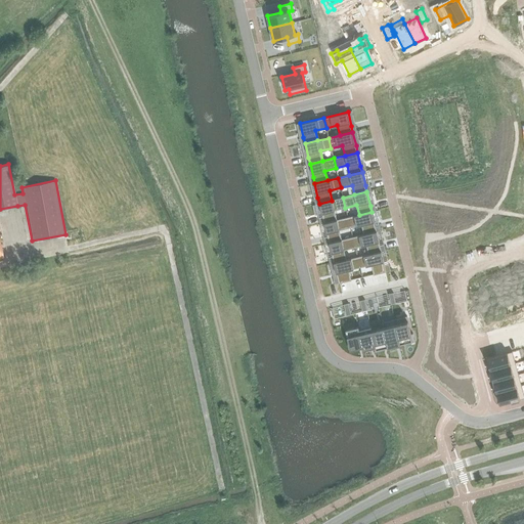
[(332,201),(319,204),(322,217),(324,223),(337,220),(335,210),(345,208),(343,198),(332,201)]
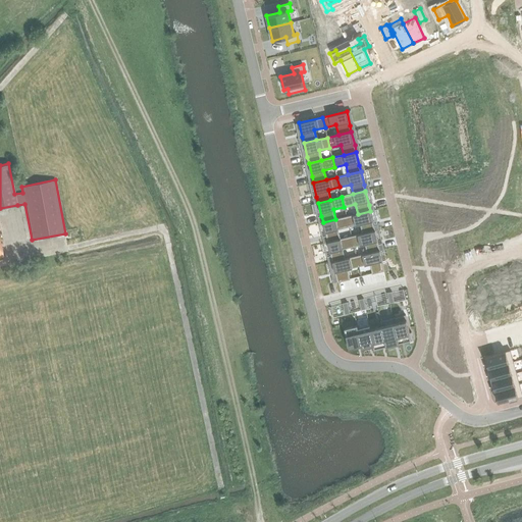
[(358,214),(347,217),(349,226),(360,224),(362,233),(375,230),(373,224),(370,211),(358,214)]
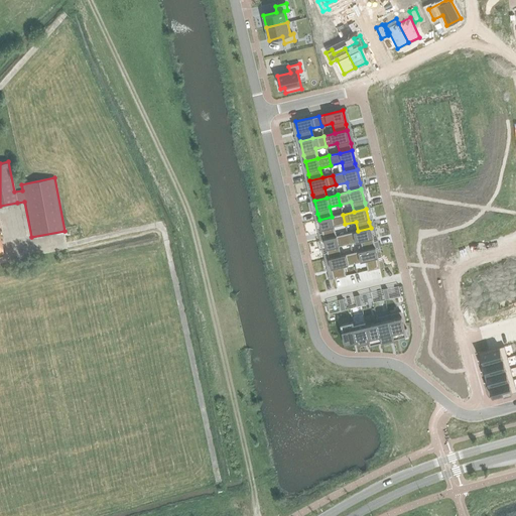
[(332,217),(319,220),(323,233),(324,240),(337,237),(334,227),(345,224),(343,215),(332,217)]
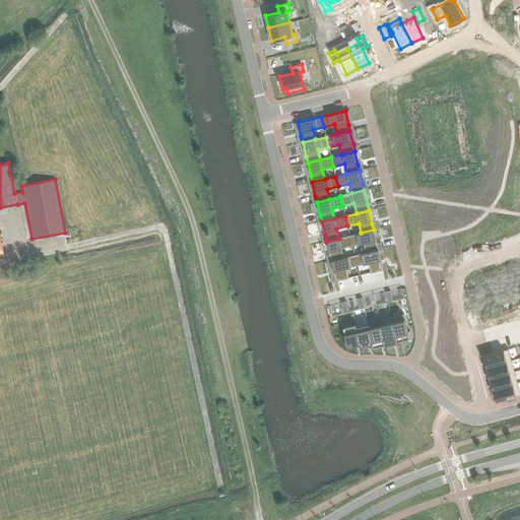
[(361,233),(349,236),(352,246),(364,243),(366,253),(378,250),(377,244),(374,230),(361,233)]
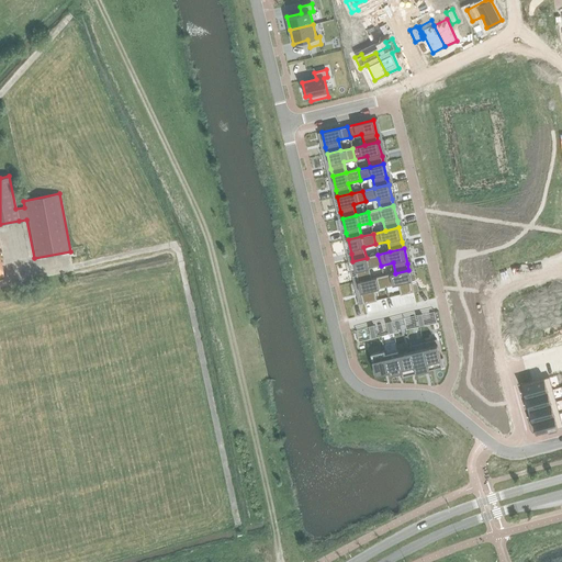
[(367,258),(352,261),(356,276),(358,282),(371,279),(369,268),(381,266),(378,255),(367,258)]
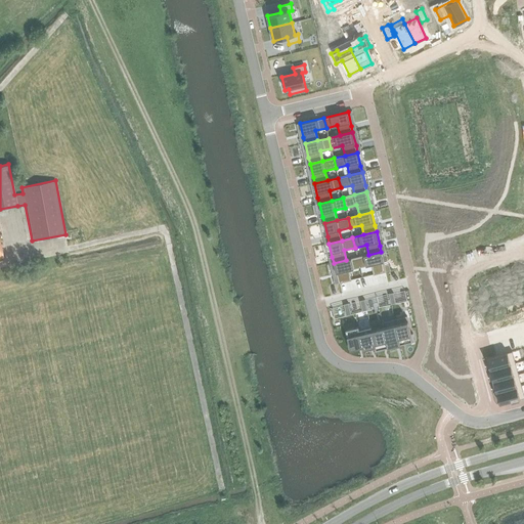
[(368,255),(357,257),(359,267),(370,264),(374,274),(386,271),(385,265),(381,252),(368,255)]
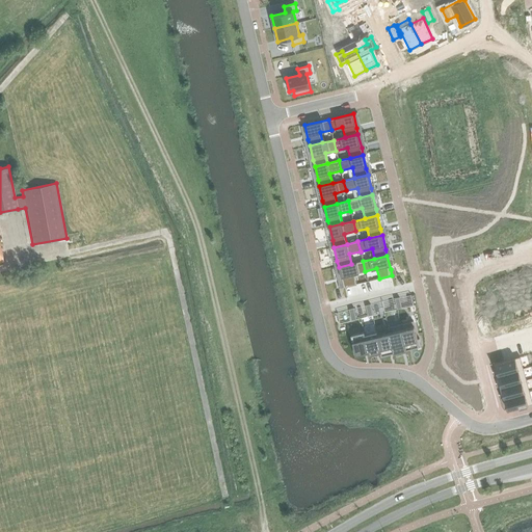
[(351,264),(339,267),(342,281),(344,287),(344,288),(356,285),(354,274),(365,271),(363,261),(351,264)]
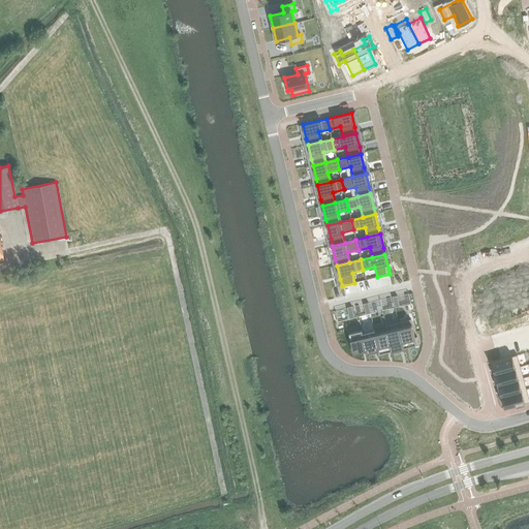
[(521,274),(509,277),(515,296),(526,292),(521,274)]
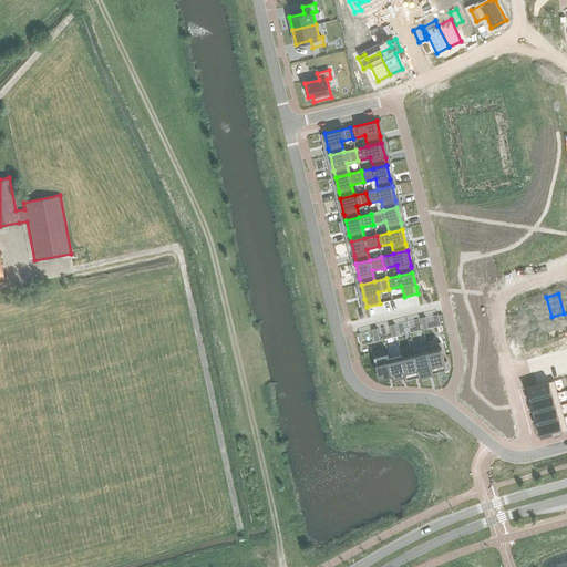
[(546,297),(535,300),(540,320),(552,317),(546,297)]
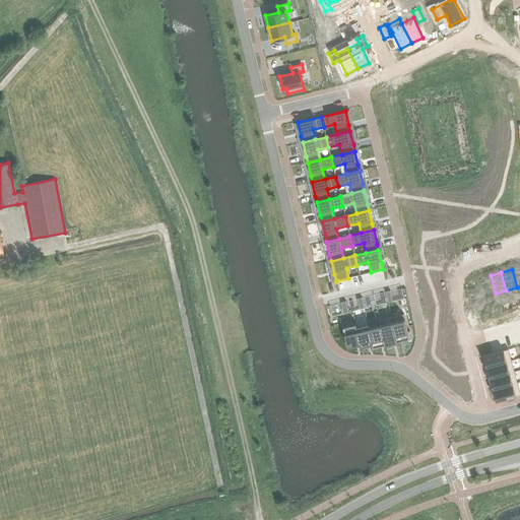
[(491,275),(478,278),(483,297),(496,294),(491,275)]
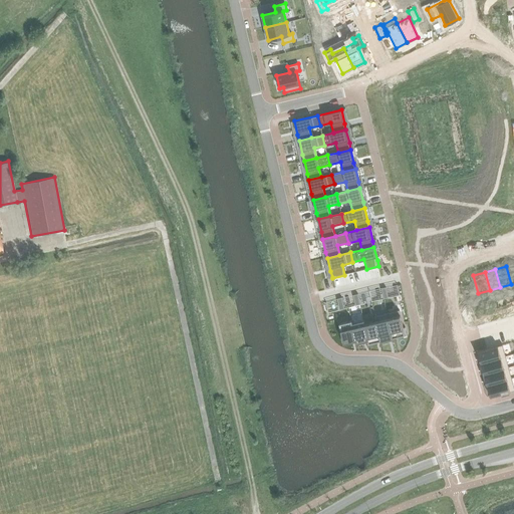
[(473,275),(462,278),(467,297),(478,293),(473,275)]
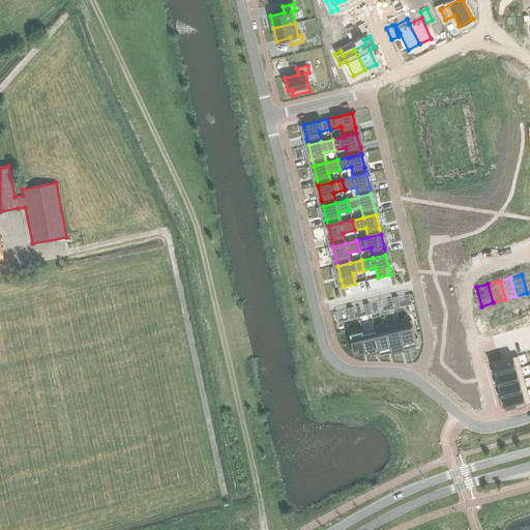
[(411,320),(399,323),(405,348),(405,347),(419,344),(417,337),(415,337),(411,320)]
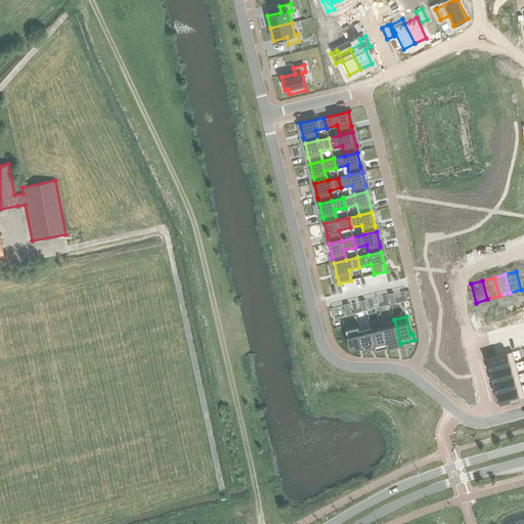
[(394,319),(382,322),(383,326),(384,326),(388,347),(400,344),(394,319)]
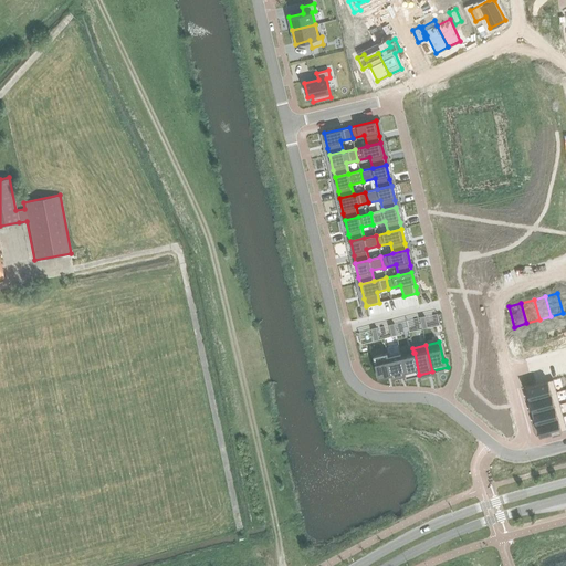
[(387,353),(374,356),(377,369),(375,370),(376,377),(391,374),(387,355),(388,355),(387,353)]
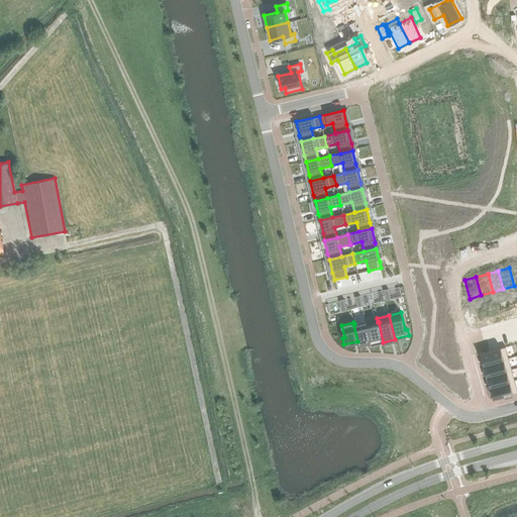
[(354,324),(353,324),(357,341),(357,344),(370,341),(371,341),(367,325),(367,322),(354,324)]
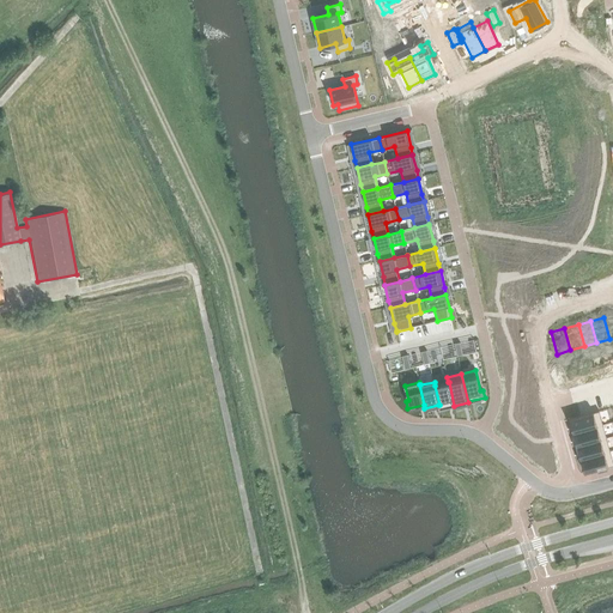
[(435,386),(439,405),(438,405),(439,411),(448,408),(447,407),(454,406),(449,382),(448,382),(435,386)]
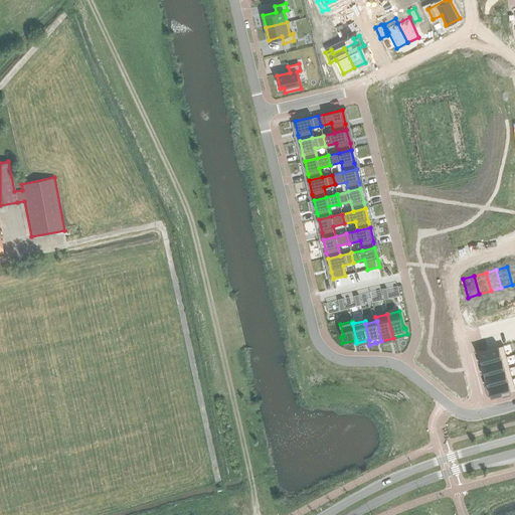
[(487,350),(479,352),(482,363),(506,357),(503,345),(487,350)]
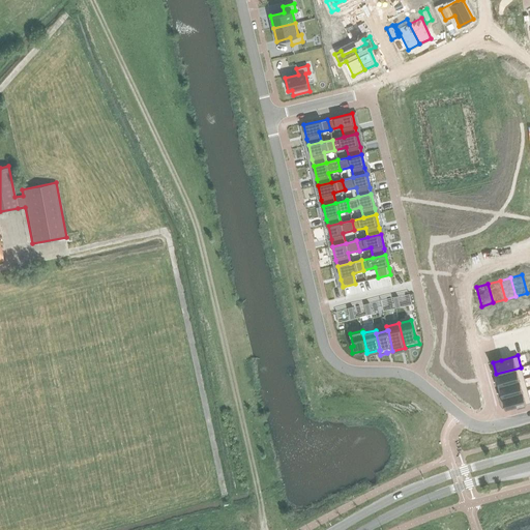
[(496,375),(494,375),(497,386),(499,385),(524,379),(521,367),(496,374),(496,375)]
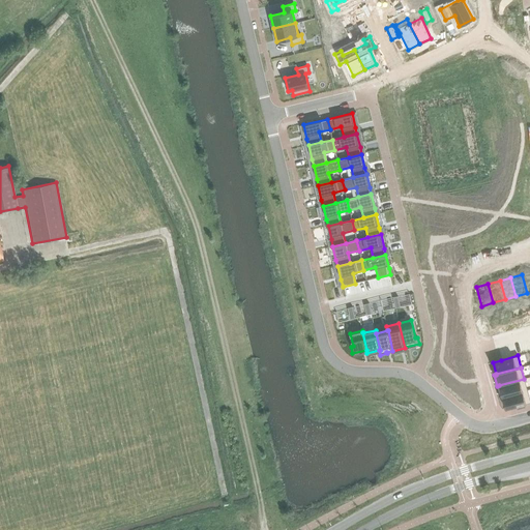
[(524,379),(499,385),(502,398),(528,390),(524,379)]
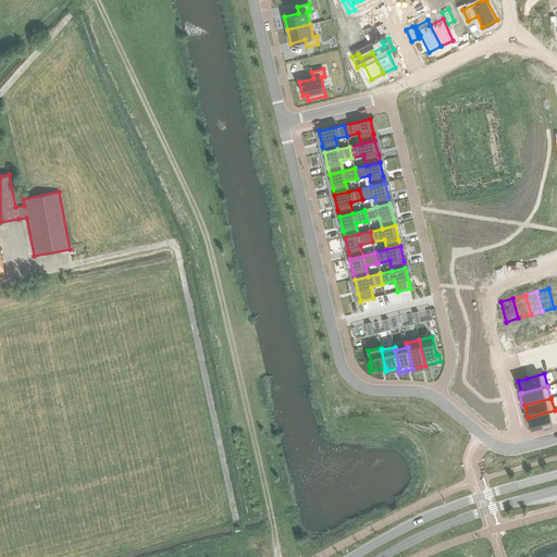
[(556,419),(555,410),(528,418),(531,430),(556,422),(556,419)]
